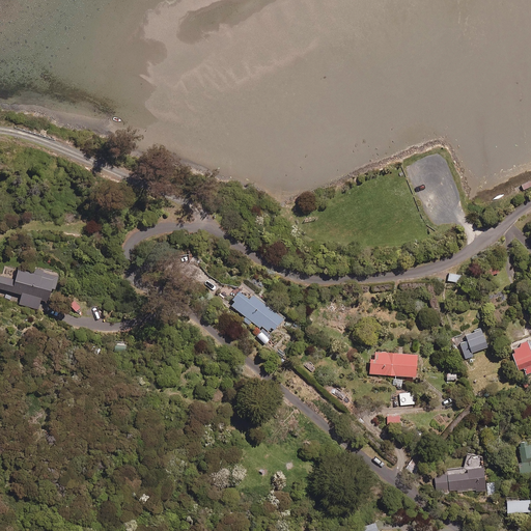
[(530,179),(521,186),(524,192),(530,187),(530,179)]
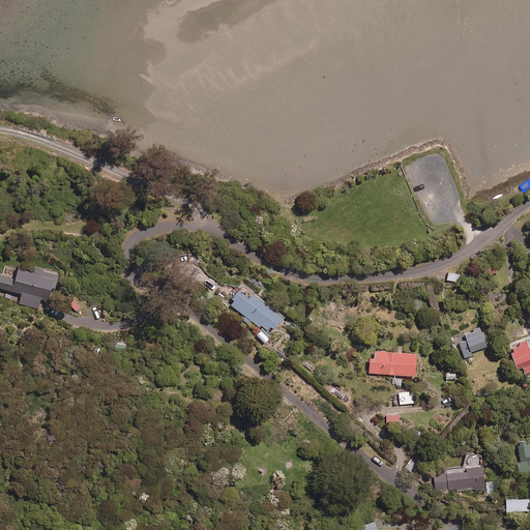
[(496,263),(483,266),(486,275),(498,272),(496,263)]
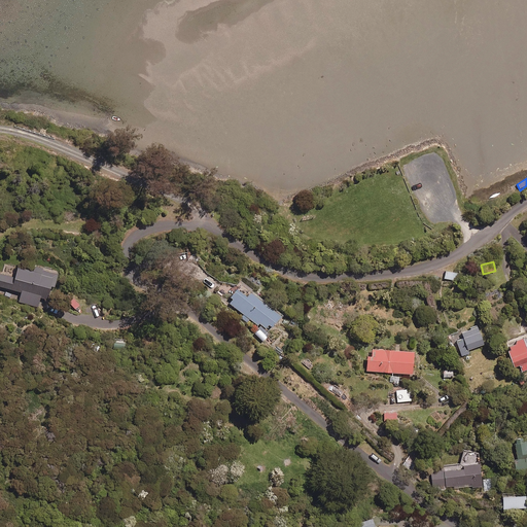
[(31,270),(15,266),(13,275),(0,272),(0,285),(21,291),(19,302),(37,307),(39,296),(45,299),(49,285),(53,286),(57,271),(32,265),(31,270)]
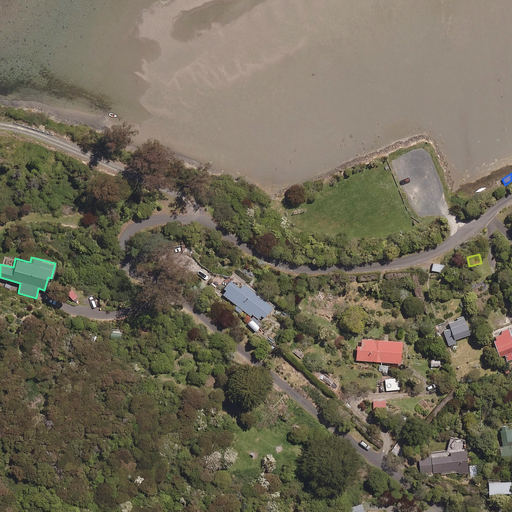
[(445,265),(433,263),(432,271),(444,272),(445,265)]
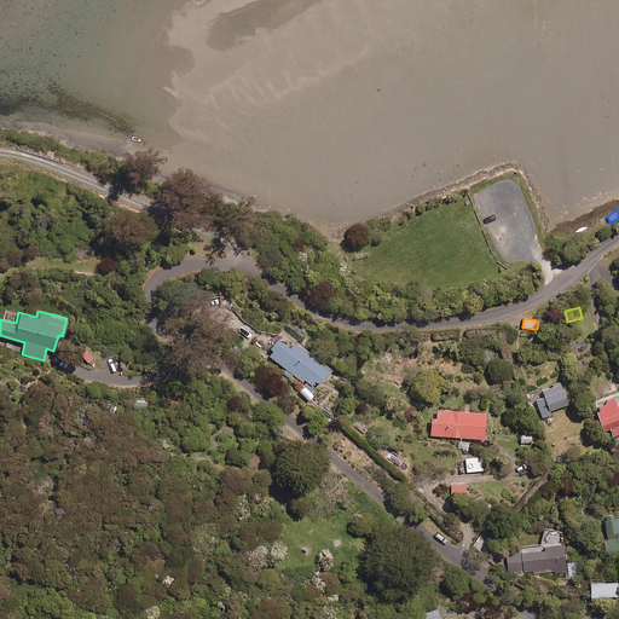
[(289,346),(278,337),(270,350),(272,351),(268,356),(285,369),(284,371),(291,377),(293,375),(304,382),(305,381),(311,386),(314,382),(317,385),(329,370),(293,342),(289,346)]
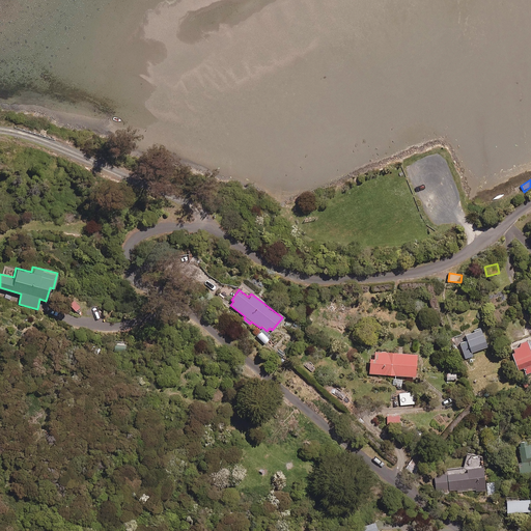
[(80,306),(70,297),(65,302),(76,311),(80,306)]
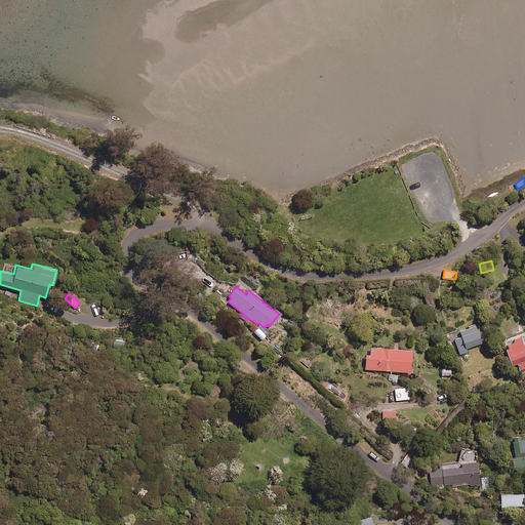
[(482,341),(475,325),(459,331),(461,336),(454,339),(460,355),(470,351),(468,348),(482,341)]
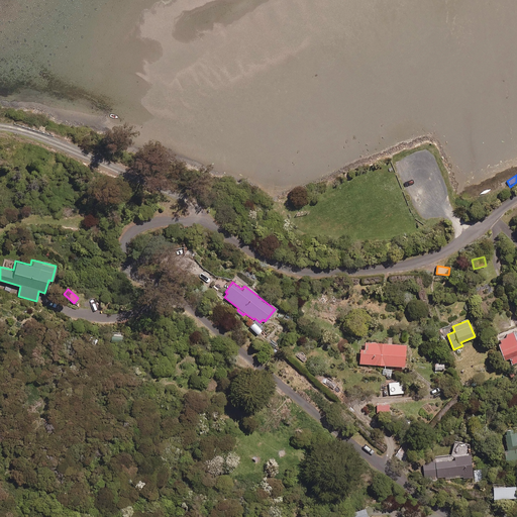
[(254,323),(250,327),(257,335),(263,331),(254,323)]
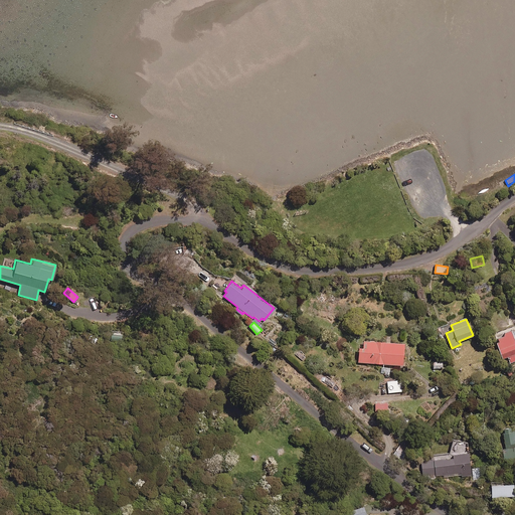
[(510,362),(514,360),(514,339),(512,329),(494,335),(502,358),(507,356),(510,362)]
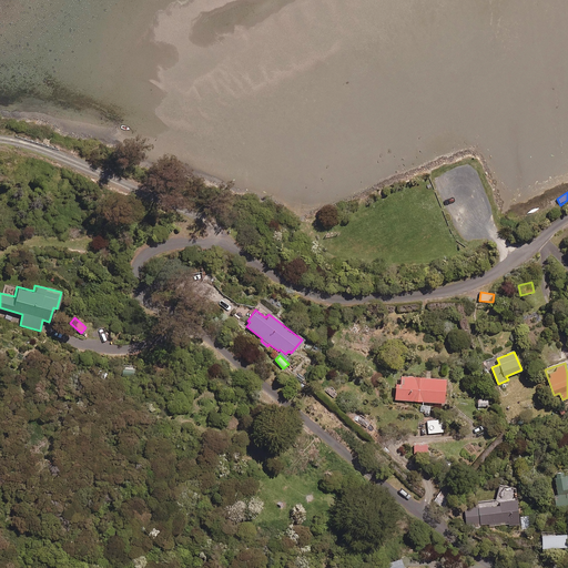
[(445,379),(401,375),(401,383),(396,383),(394,399),(443,404),(445,379)]
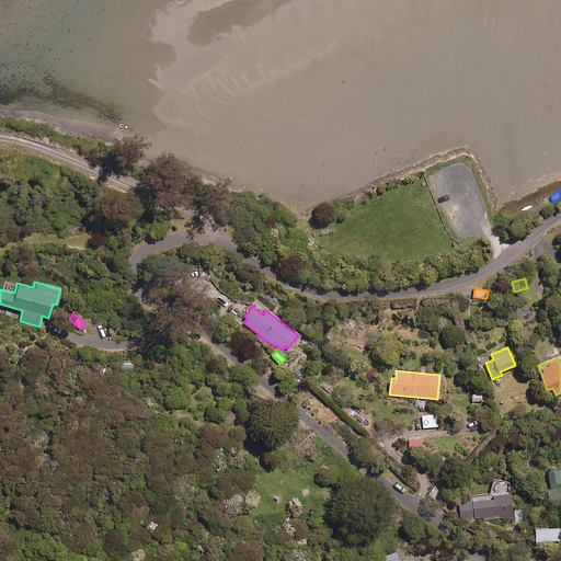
[(436,426),(435,413),(421,415),(423,427),(436,426)]
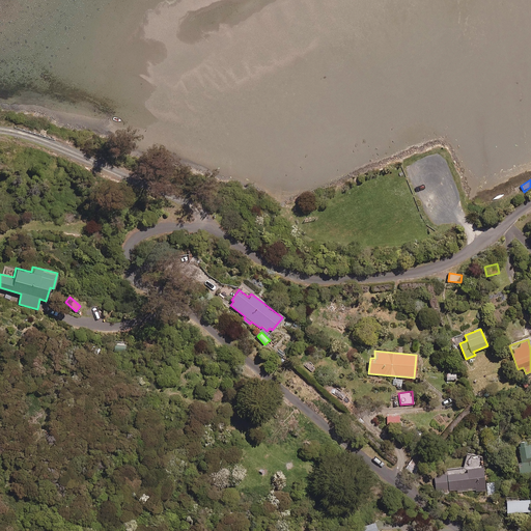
[(530,442),(519,444),(521,473),(530,472),(530,442)]
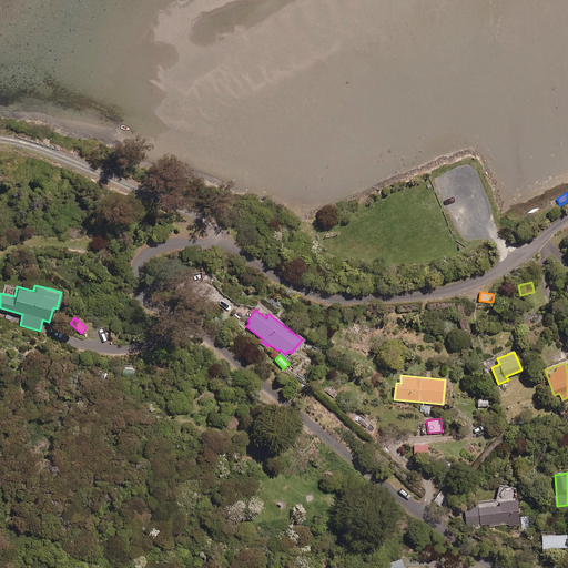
[(517,498),(477,501),(477,505),(464,505),(466,525),(488,524),(488,526),(519,524),(517,498)]
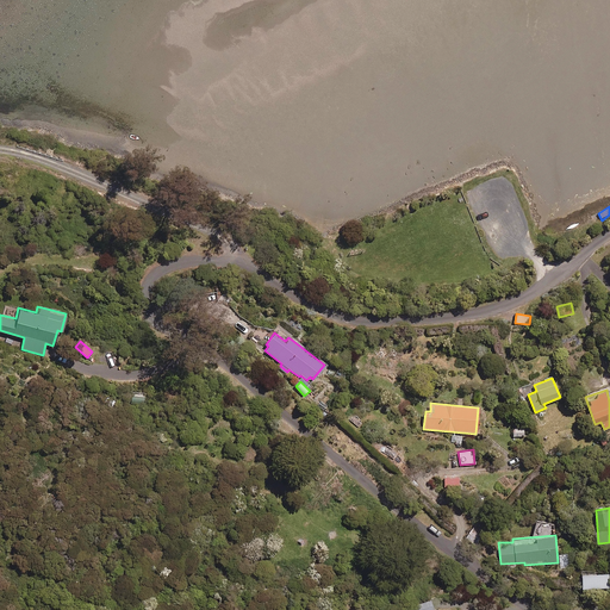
[(608,573),(582,573),(582,589),(608,589),(608,573)]
